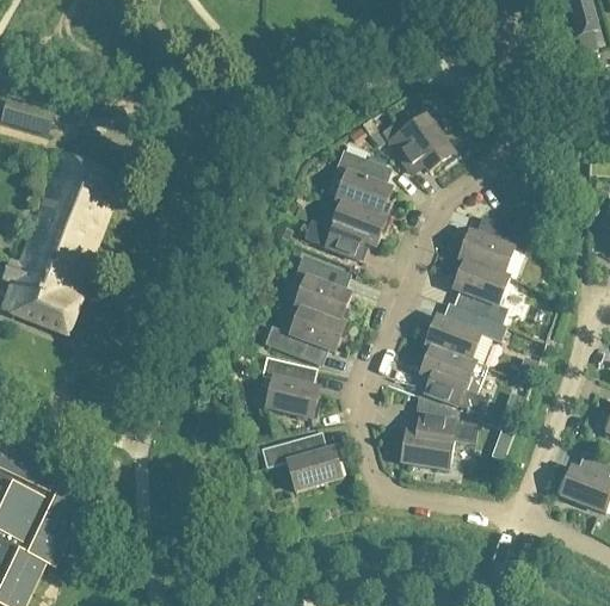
[(568,0),(577,32),(597,28),(589,0),(568,0)]
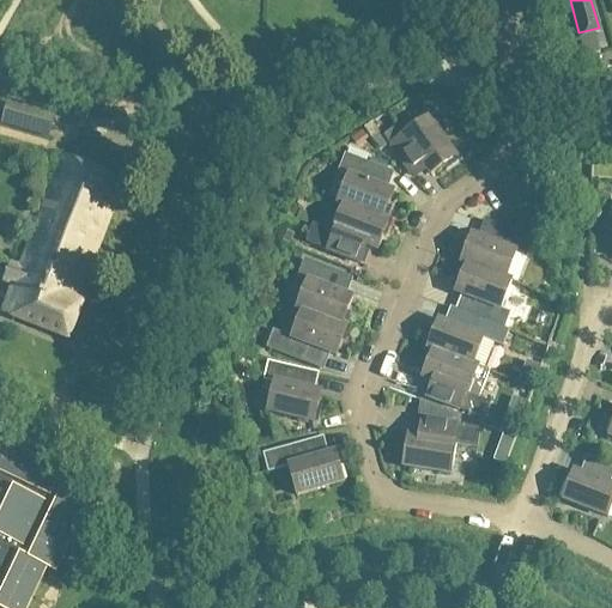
[(6,95),(0,114),(0,119),(40,131),(47,107),(6,95)]
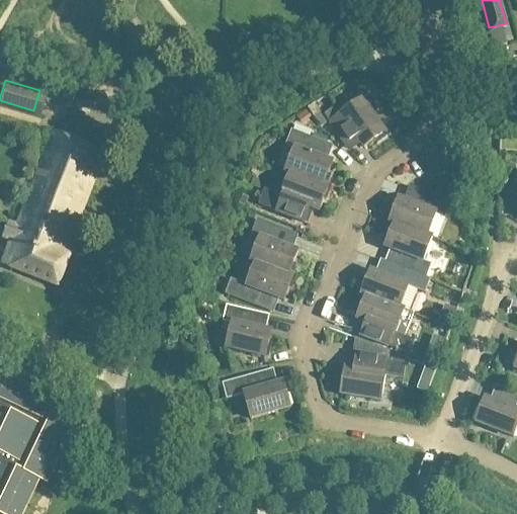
[(383,130),(360,96),(340,110),(335,102),(323,111),(348,149),(359,141),(362,145),(383,130)]
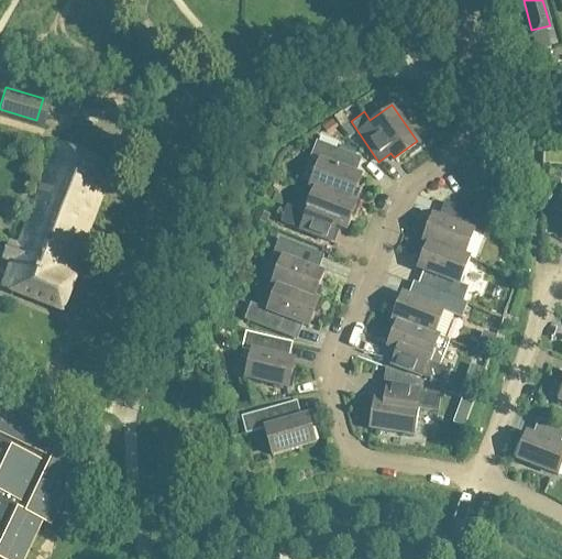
[(340,108),(332,112),(340,123),(346,118),(340,108)]
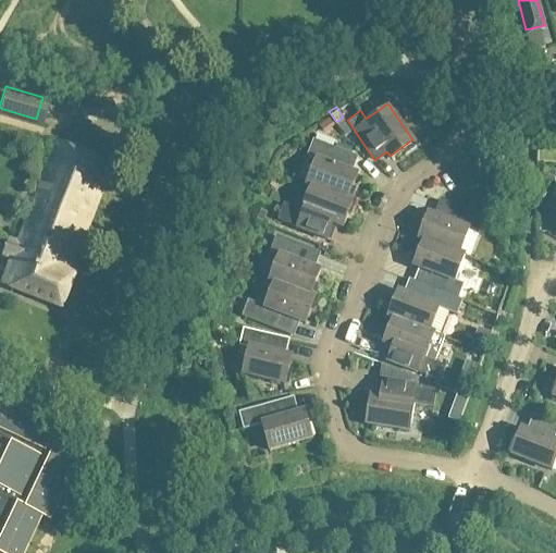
[(314,130),(312,136),(331,143),(333,137),(314,130)]
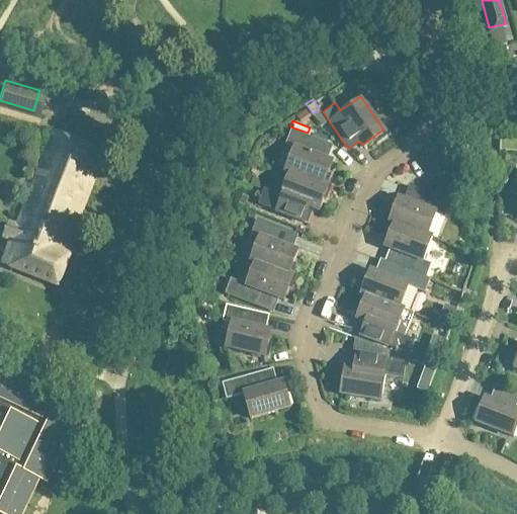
[(322,156),(328,141),(308,133),(290,126),(284,142),(292,145),(284,168),(326,184),(327,183),(322,182),(331,159),(322,156)]
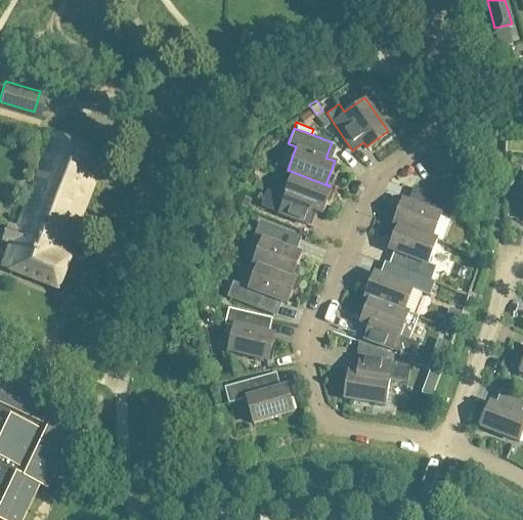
[(66,247),(102,153),(52,130),(16,225),(8,222),(3,235),(10,239),(1,263),(58,286),(72,249),(66,247)]
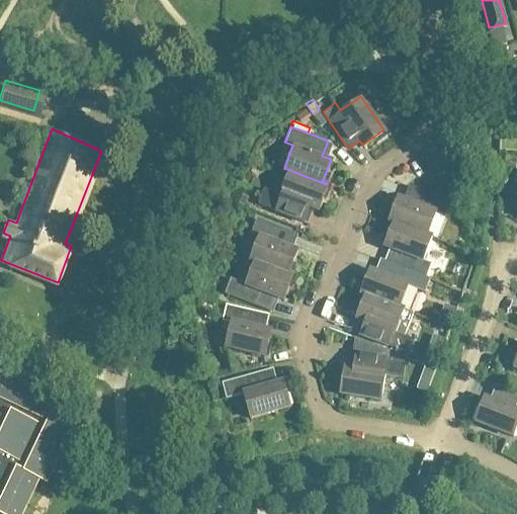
[(516,135),(504,134),(502,146),(516,147),(516,135)]
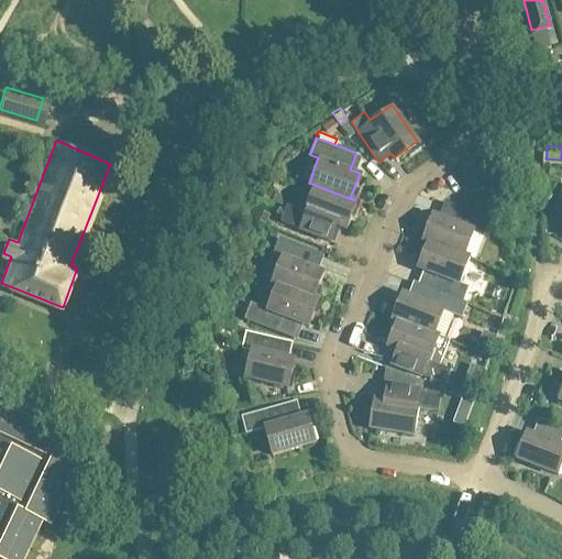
[(344,226),(354,200),(309,183),(308,183),(313,185),(304,209),(286,201),(279,219),(329,238),(334,222),(344,226)]
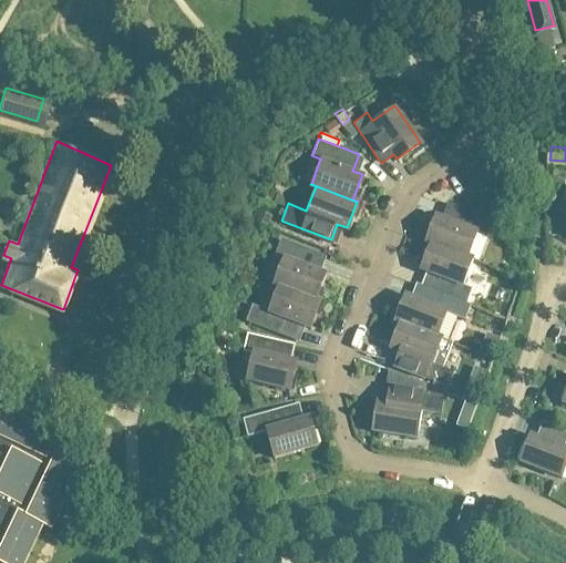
[(485,234),(492,217),(451,201),(444,217),(434,213),(424,239),(471,257),(472,257),(466,255),(475,231),(485,234)]
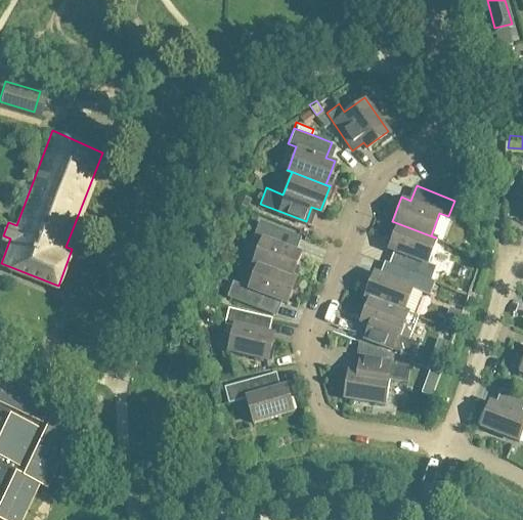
[(240,192),(236,201),(246,204),(249,196),(240,192)]
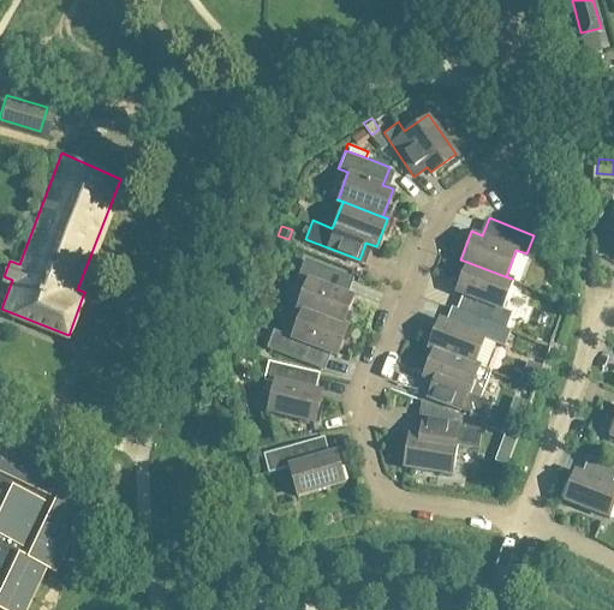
[(341,291),(349,274),(303,256),(296,274),(307,279),(296,305),(346,324),(341,322),(352,294),(341,291)]
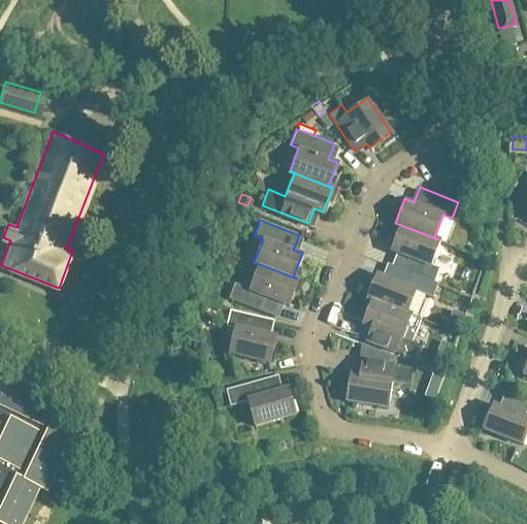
[(430,263),(438,239),(395,223),(400,225),(391,249),(399,252),(395,264),(390,263),(433,280),(438,266),(430,263)]
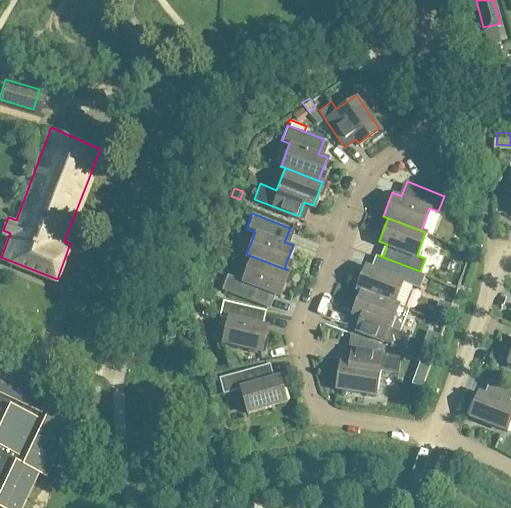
[(279,294),(288,270),(246,254),(251,256),(242,278),(227,272),(221,287),(265,305),(271,290),(279,294)]
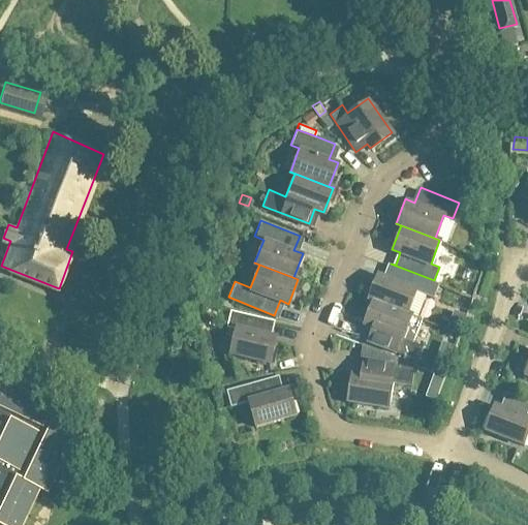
[(406,312),(406,311),(415,289),(433,296),(438,282),(434,280),(391,264),(385,276),(377,273),(368,297),(406,312)]
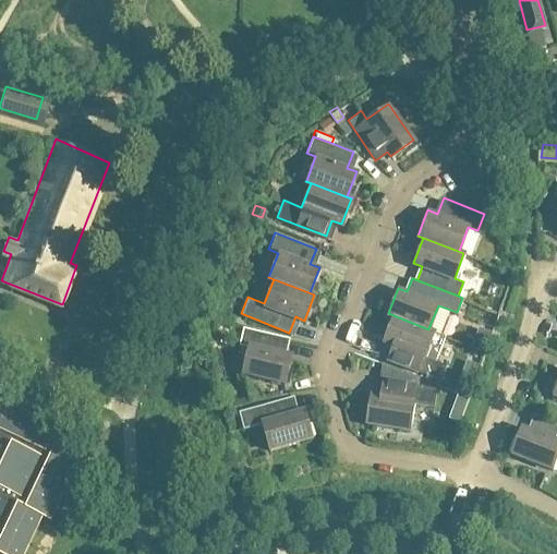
[(444,334),(434,330),(428,328),(428,329),(388,313),(387,314),(392,316),(383,340),(392,345),(387,358),(437,377),(443,362),(434,359),(444,334)]
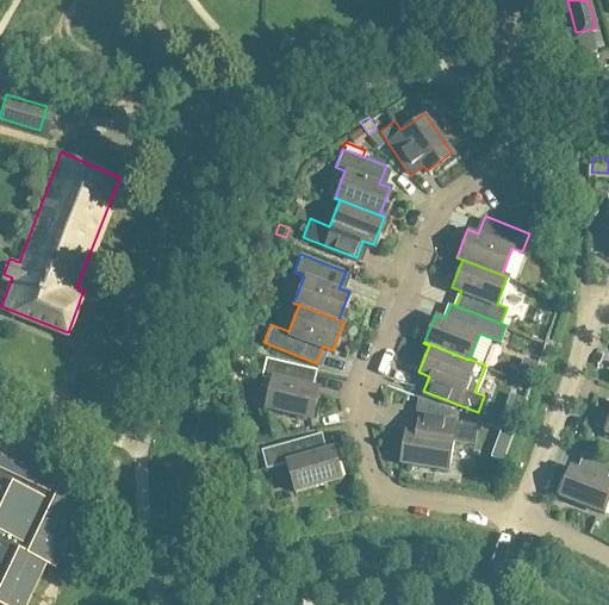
[(521,354),(514,375),(527,380),(534,359),(521,354)]
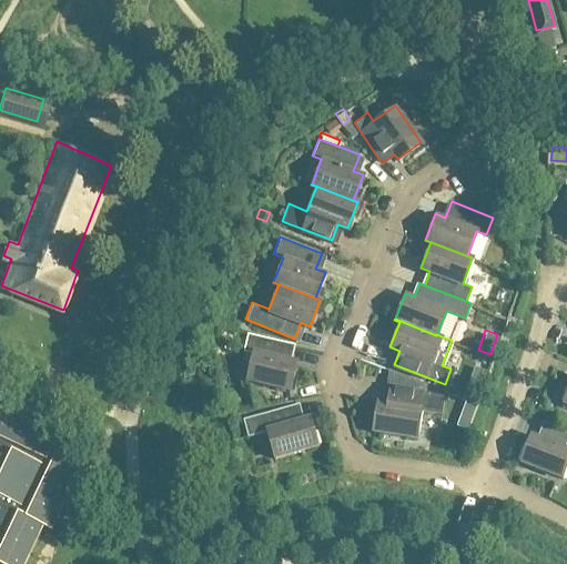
[(296,360),(286,358),(290,341),(246,331),(242,349),(252,351),(246,378),(290,388),(296,360)]
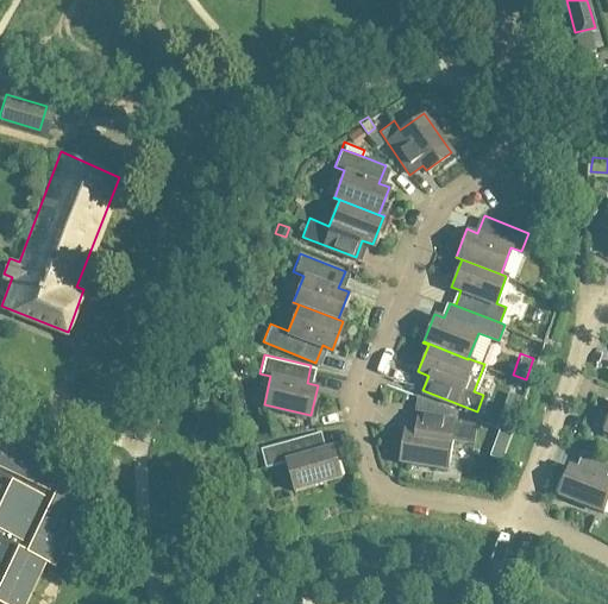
[(446,467),(451,439),(474,441),(476,421),(418,413),(414,432),(403,429),(400,460),(446,467)]
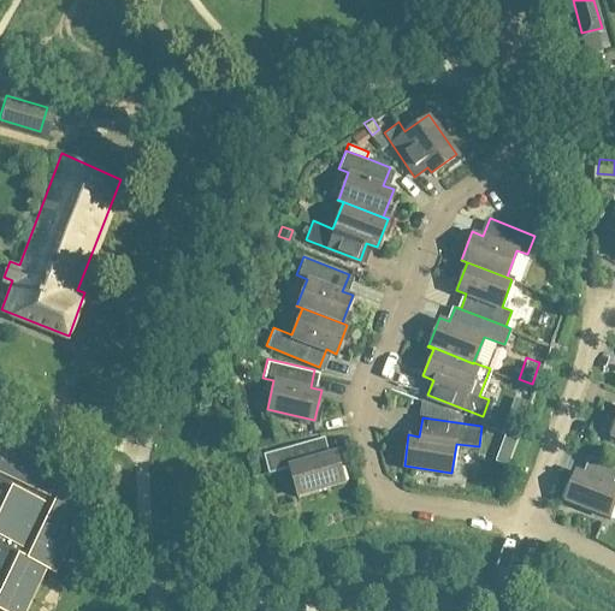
[(503,429),(500,442),(510,446),(515,433),(503,429)]
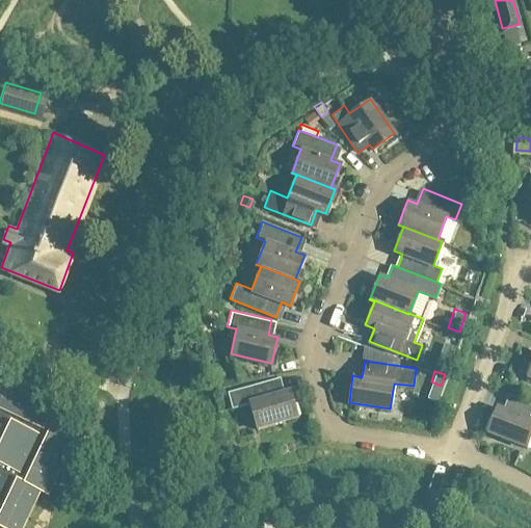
[(296,415),(289,390),(280,392),(275,376),(227,390),(232,406),(249,402),(257,426),(296,415)]
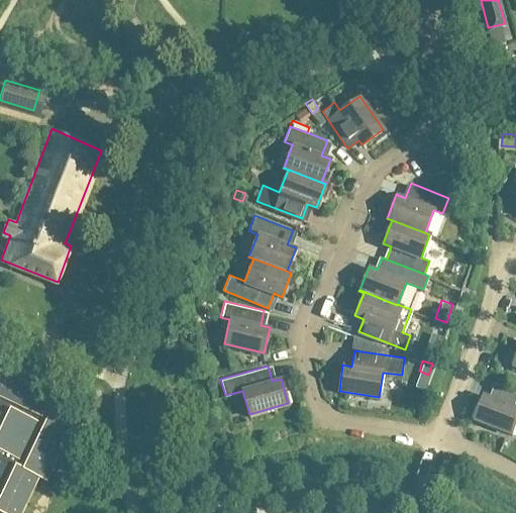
[(18,512),(36,476),(45,480),(74,420),(46,407),(53,393),(0,368),(0,512),(18,512)]
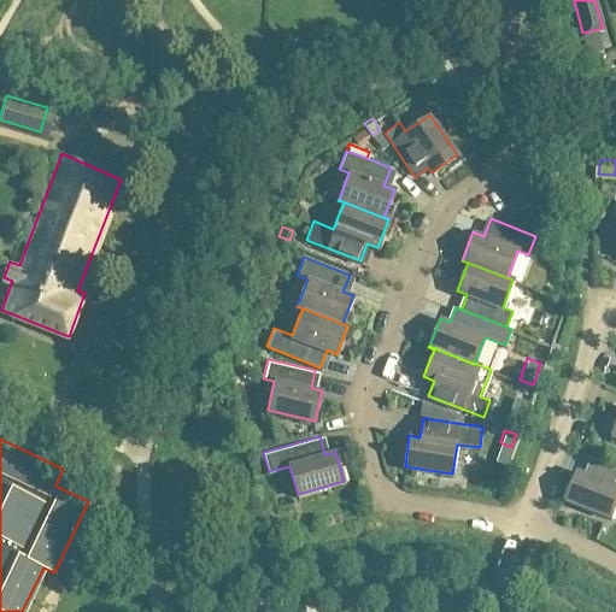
[(615,465),(593,457),(587,474),(576,470),(565,499),(610,516),(615,500),(615,465)]
